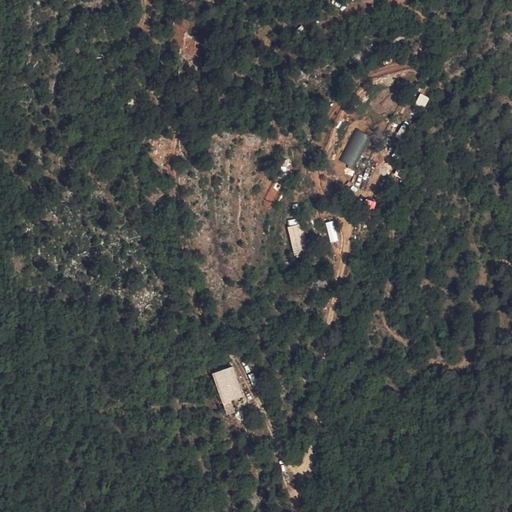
[(417,103),(424,107),(428,98),(420,95),(417,103)]
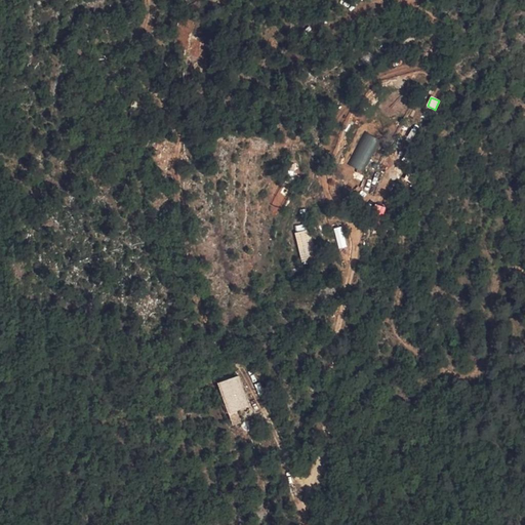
[(350,166),(364,171),(377,138),(363,132),(350,166)]
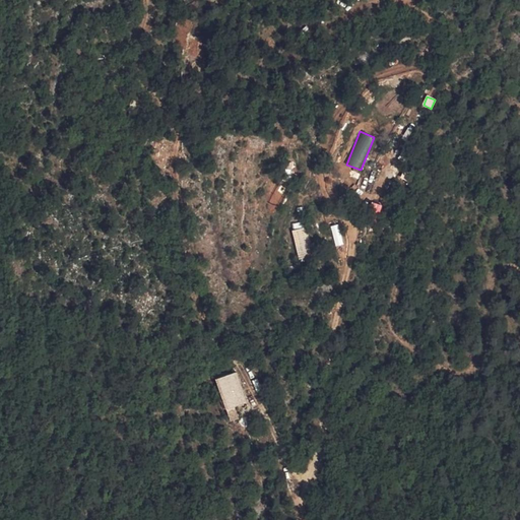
[(331,225),(334,245),(341,244),(338,224),(331,225)]
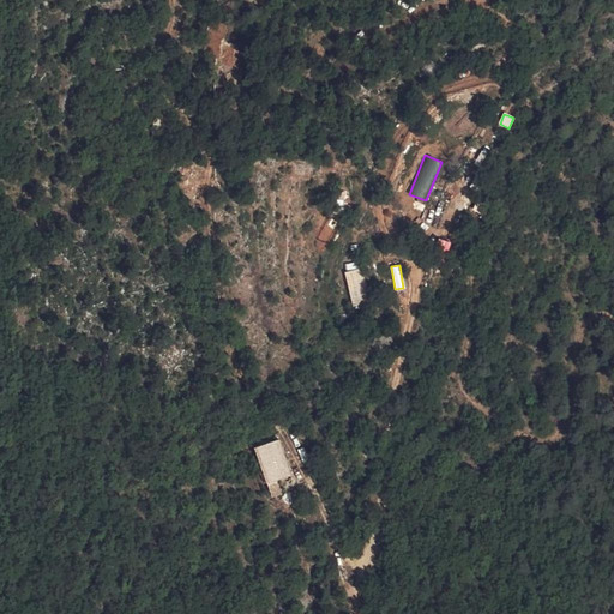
[(371,301),(361,268),(343,272),(353,306),(371,301)]
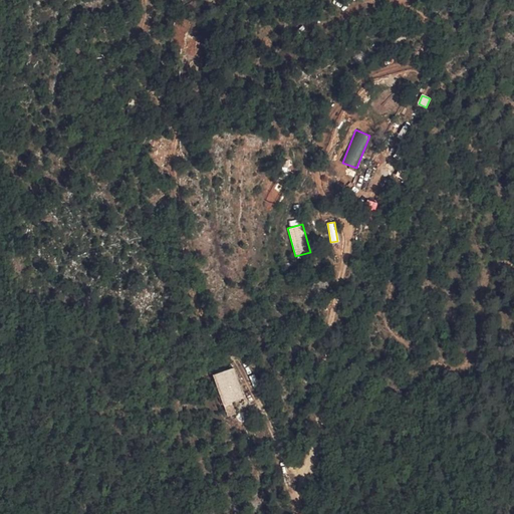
[(231,402),(244,398),(235,367),(213,373),(226,417),(235,414),(231,402)]
